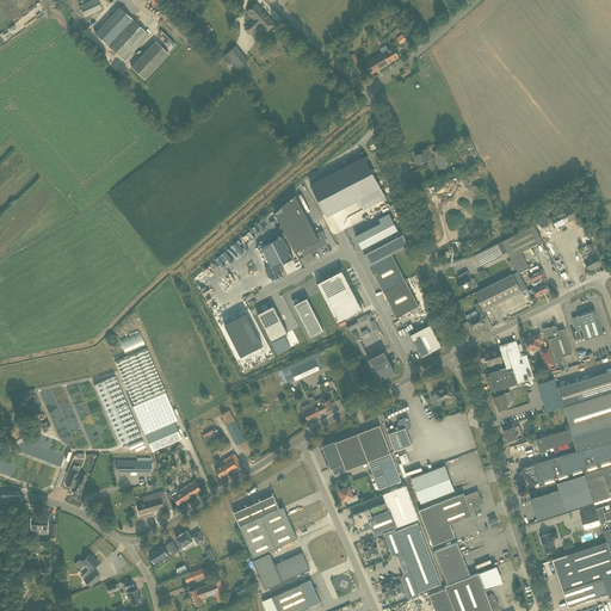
[(92,0),(80,6),(85,17),(102,10),(97,0),(92,0)]
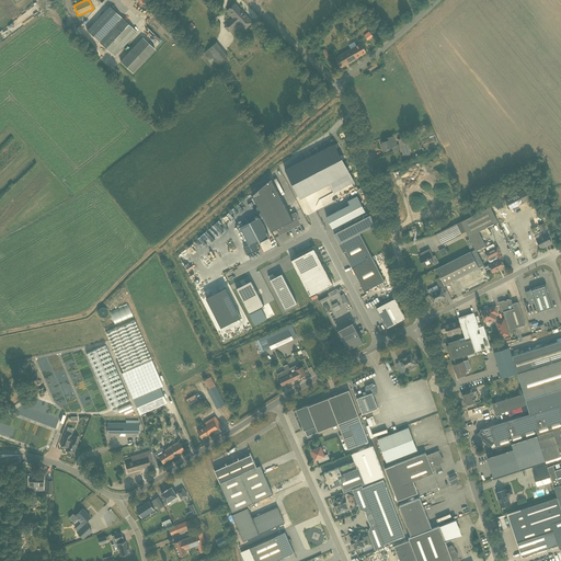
[(227,24),(232,29),(239,22),(245,29),(252,22),(235,3),(228,10),(233,15),(231,18),(233,19),(227,24)]
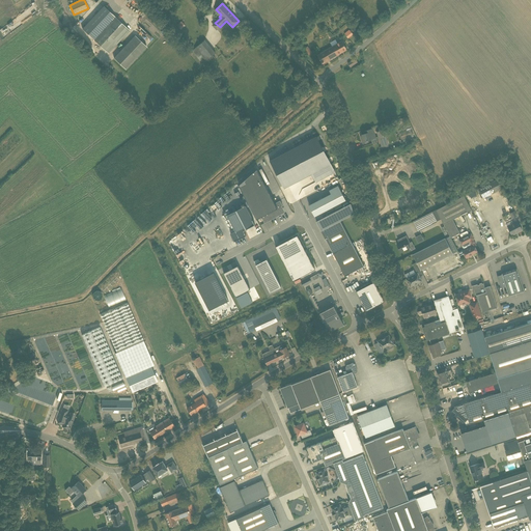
[(82,29),(109,53),(130,30),(104,6),(82,29)]
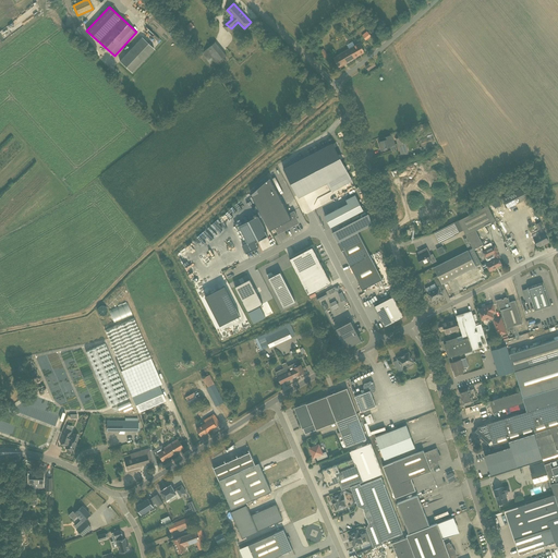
[(365,40),(371,36),(367,31),(362,35),(365,40)]
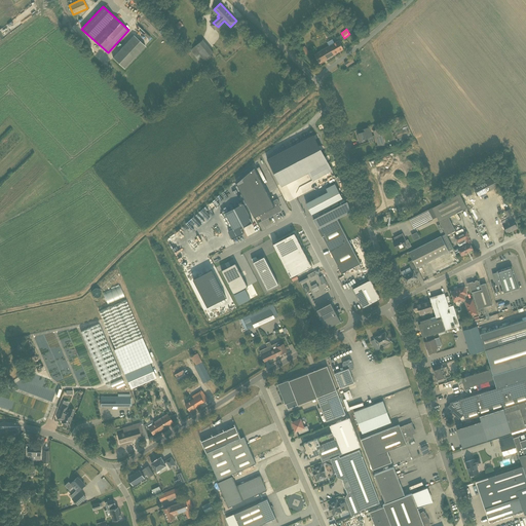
[(190,50),(200,63),(213,52),(202,40),(190,50)]
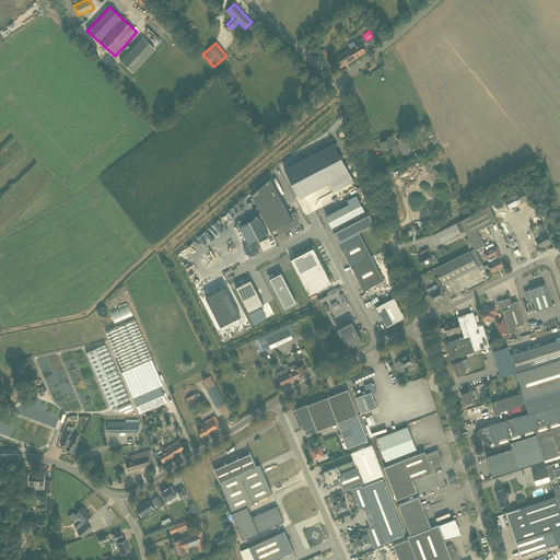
[(335,58),(340,67),(366,53),(361,43),(335,58)]
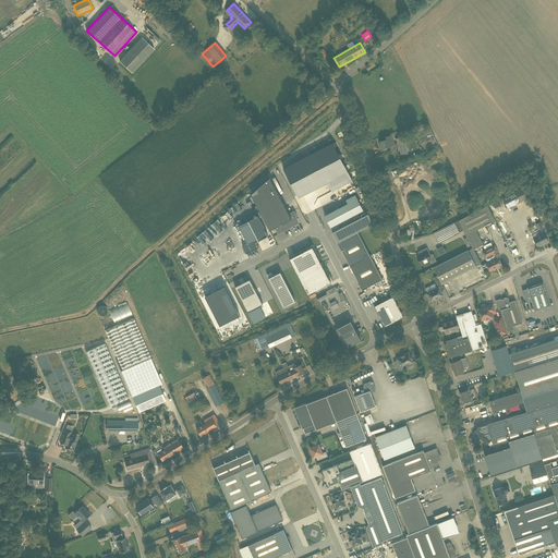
[(131,49),(119,61),(132,73),(143,61),(131,49)]
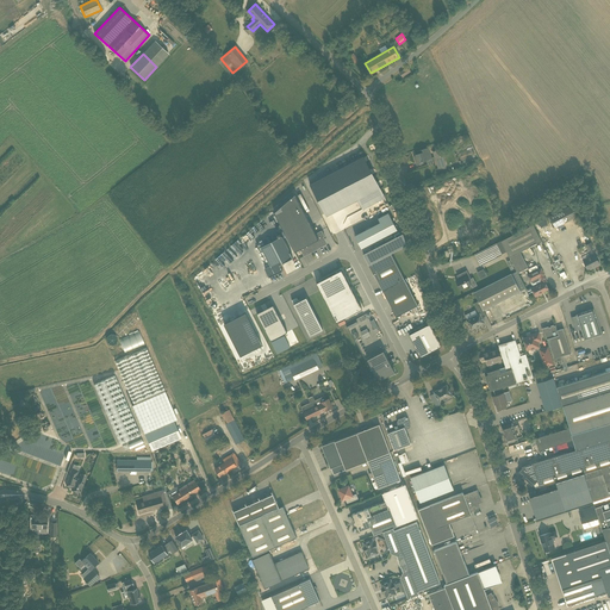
[(403,78),(411,72),(408,67),(399,73),(403,78)]
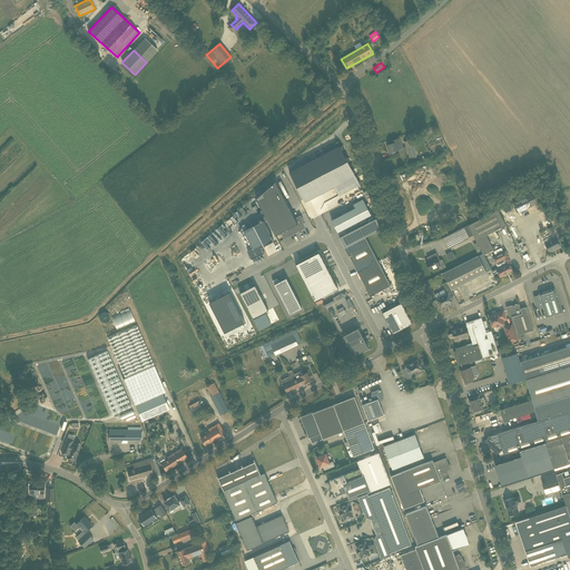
[(389,145),(390,147),(387,148),(390,155),(395,153),(395,150),(403,148),(400,138),(391,141),(391,144),(389,145)]
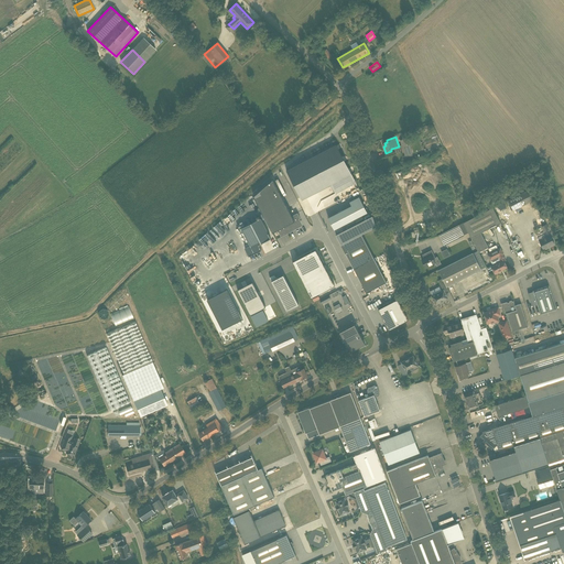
[(409,143),(402,145),(405,155),(412,153),(409,143)]
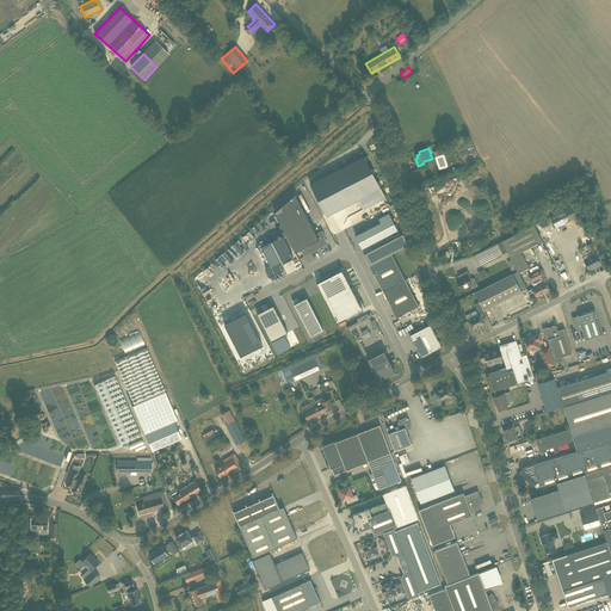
[(386,198),(381,186),(380,187),(364,158),(365,158),(364,156),(363,156),(310,184),(327,216),(358,201),(364,210),(386,198)]
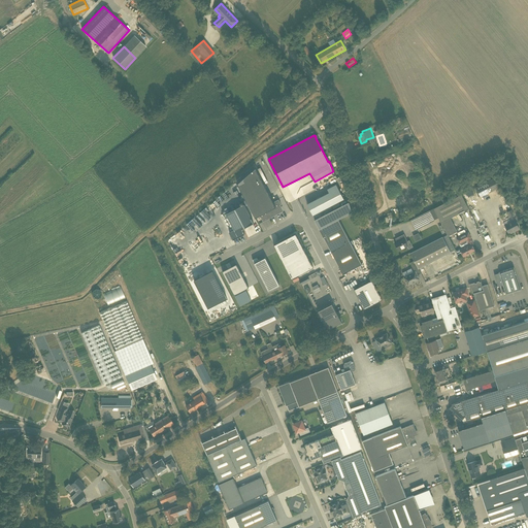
[(273,202),(256,168),(237,184),(255,218),(260,216),(263,222),(276,215),(276,213),(283,210),(279,205),(282,204),(278,199),(273,202)]
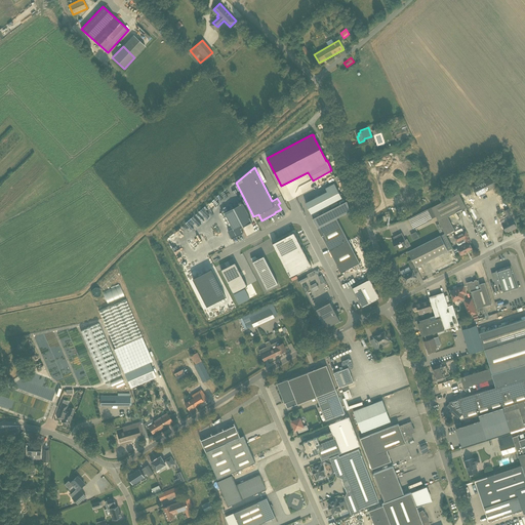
[(473,187),(478,196),(496,186),(492,176),(473,187)]
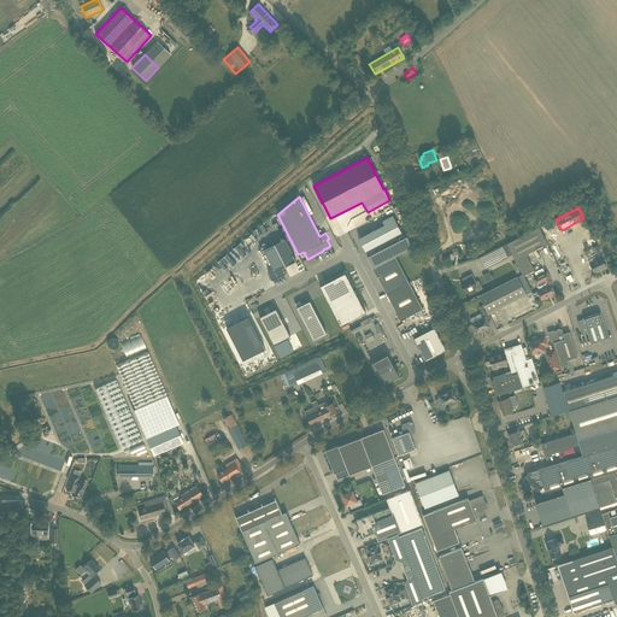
[(385,225),(359,239),(365,251),(401,233),(393,216),(382,221),(385,225)]
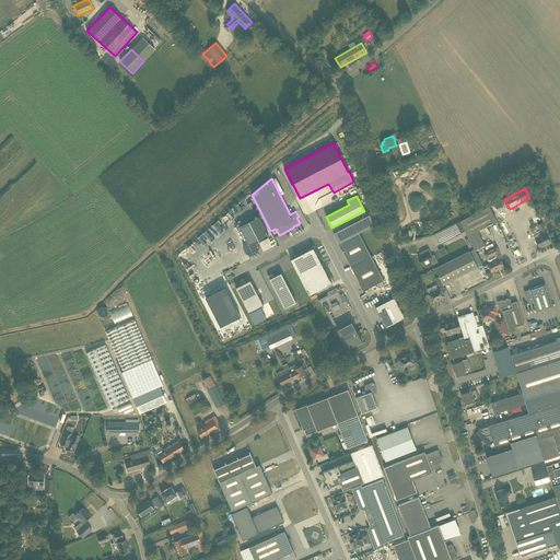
[(465,231),(468,236),(497,221),(489,206),(461,221),(465,231)]
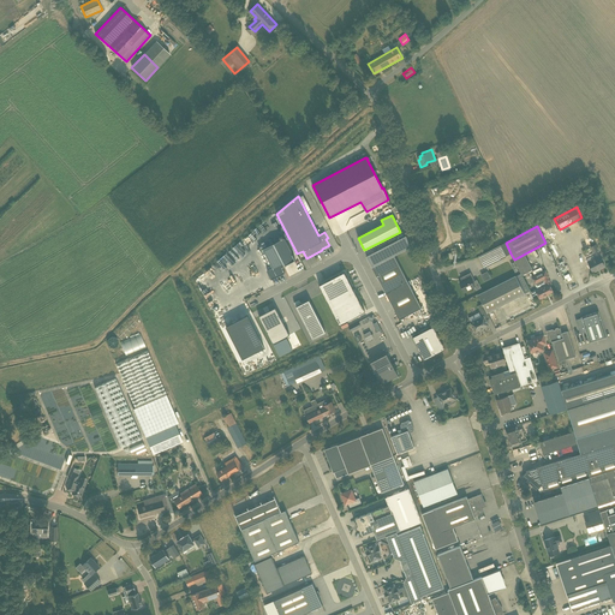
[(406,236),(366,256),(371,267),(376,276),(386,293),(407,281),(394,255),(410,246),(408,240),(406,236)]
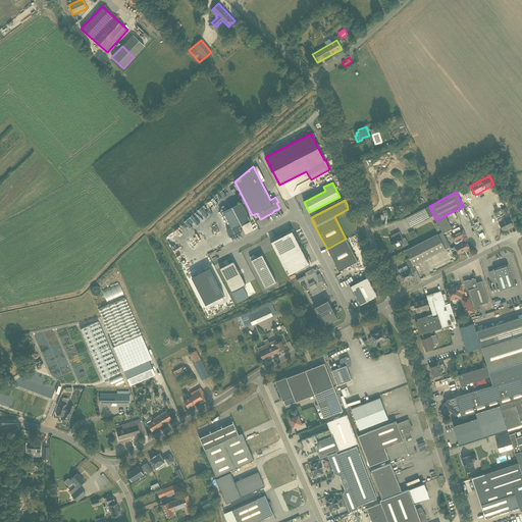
[(226,229),(230,237),(242,231),(240,226),(251,220),(241,202),(223,211),(231,226),(226,229)]
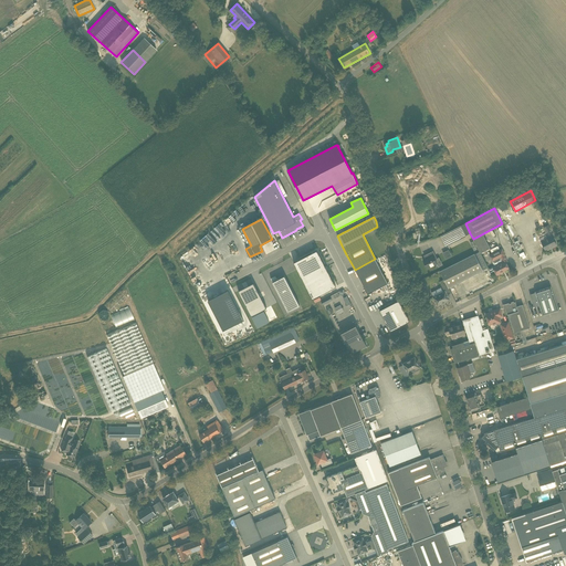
[(446,247),(467,237),(465,236),(470,233),(465,223),(440,236),(446,247)]
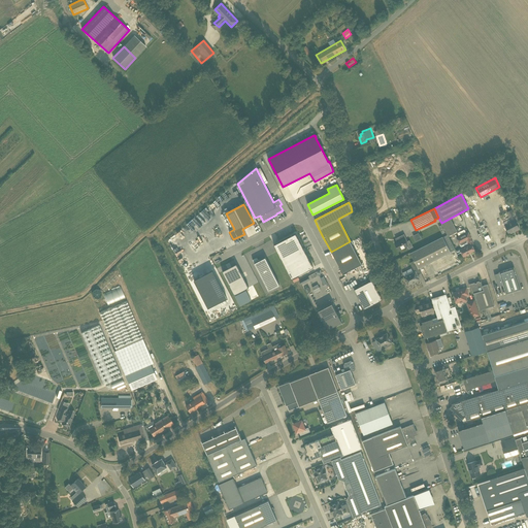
[(508,218),(502,221),(503,222),(504,225),(509,234),(509,233),(515,230),(515,231),(519,229),(515,220),(514,221),(510,222),(508,218)]
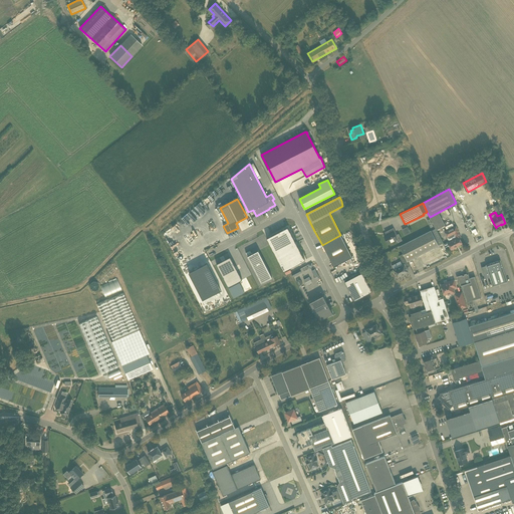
[(445,232),(447,237),(449,241),(447,242),(452,250),(457,248),(456,247),(462,244),(460,238),(461,237),(458,232),(459,231),(456,226),(445,232)]
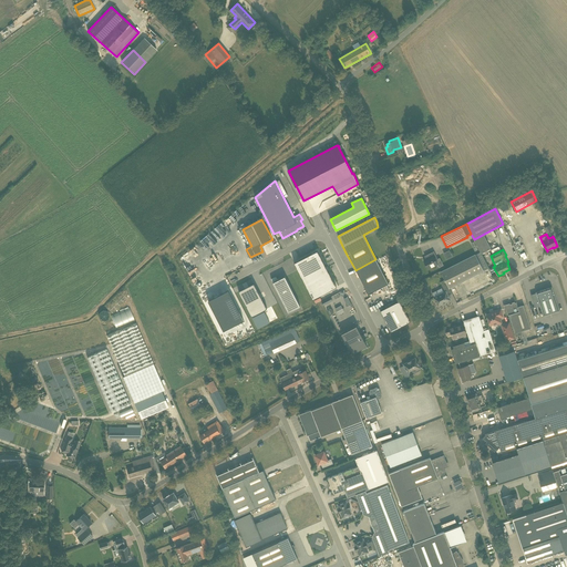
[(446,259),(452,256),(450,250),(443,253),(446,259)]
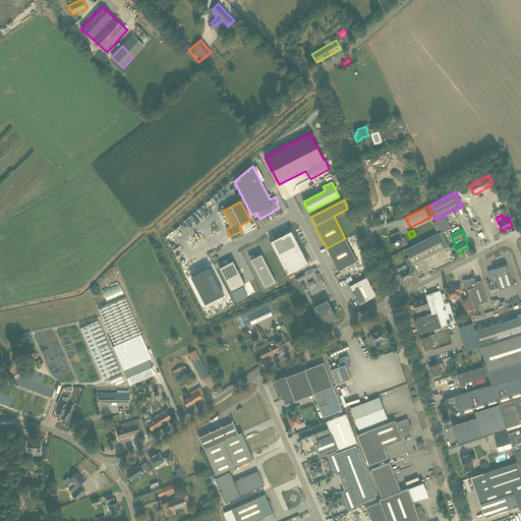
[(309,264),(300,247),(292,231),(287,233),(270,241),(288,275),(309,264)]
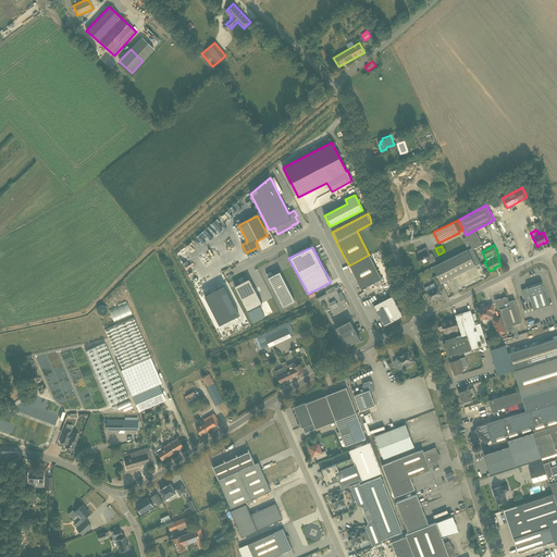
[(419,250),(420,254),(416,256),(420,264),(430,260),(429,256),(430,255),(426,250),(428,250),(425,247),(419,250)]
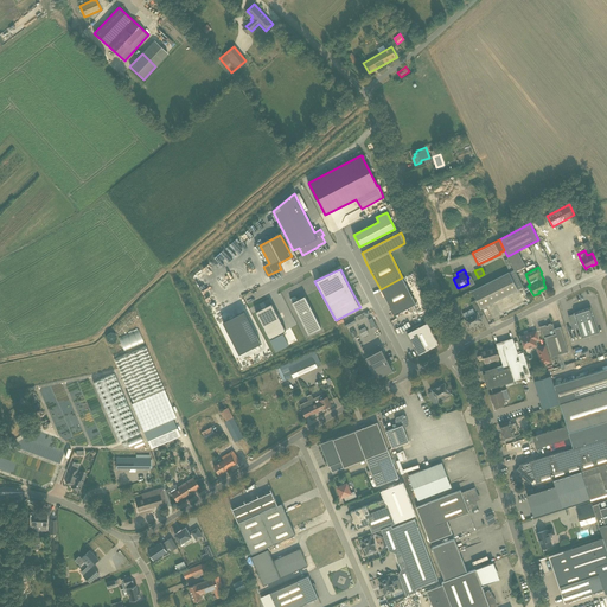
[(477,300),(481,308),(518,289),(509,273),(472,291),(477,300)]
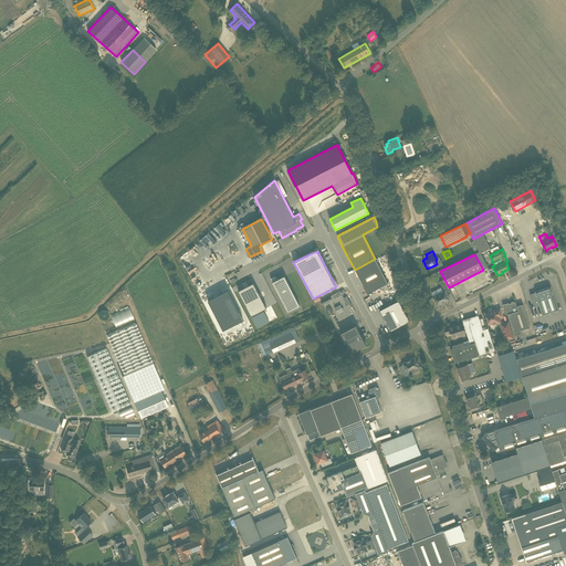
[(388,284),(375,259),(355,270),(364,285),(363,285),(368,294),(373,292),(388,284)]
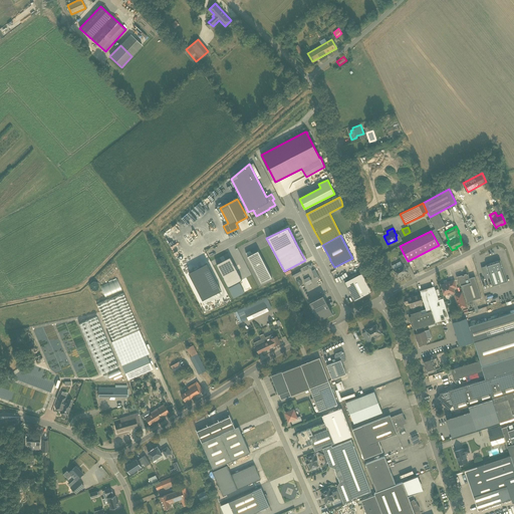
[(262,283),(272,277),(258,251),(252,254),(250,250),(246,253),(262,283)]
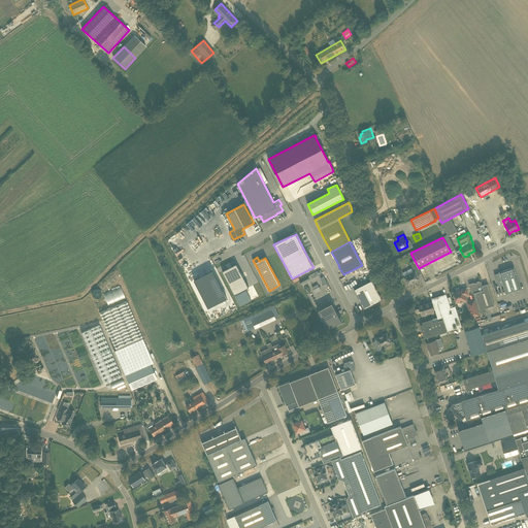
[(249,288),(236,264),(222,271),(234,295),(249,288)]
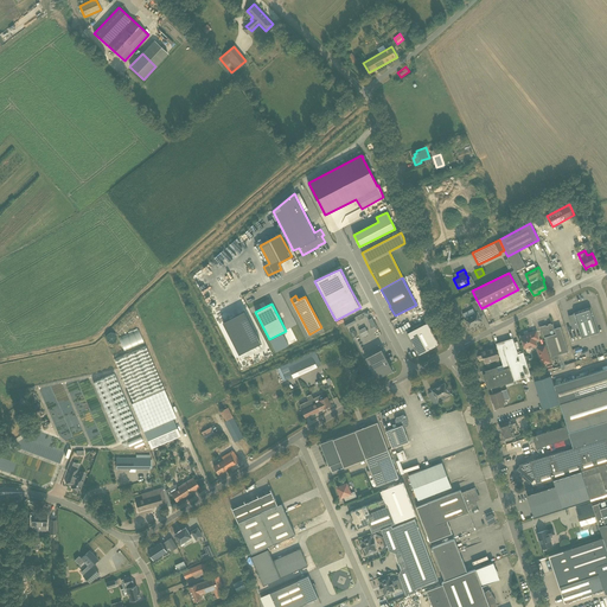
[(574,314),(568,315),(573,328),(579,327),(582,338),(599,333),(590,307),(574,313),(574,314)]
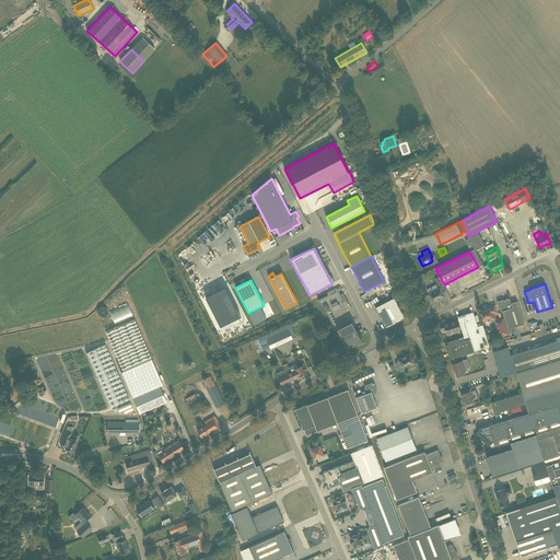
[(427,289),(429,293),(428,294),(431,299),(430,300),(432,302),(433,303),(438,301),(441,300),(441,299),(445,296),(443,292),(441,288),(439,289),(436,284),(427,289)]
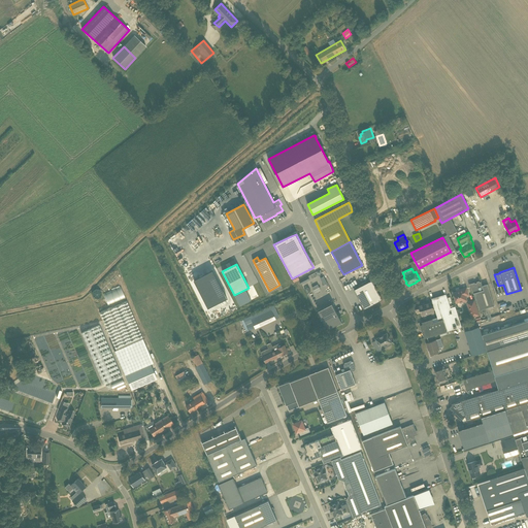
[(228,301),(212,270),(193,281),(209,311),(228,301)]
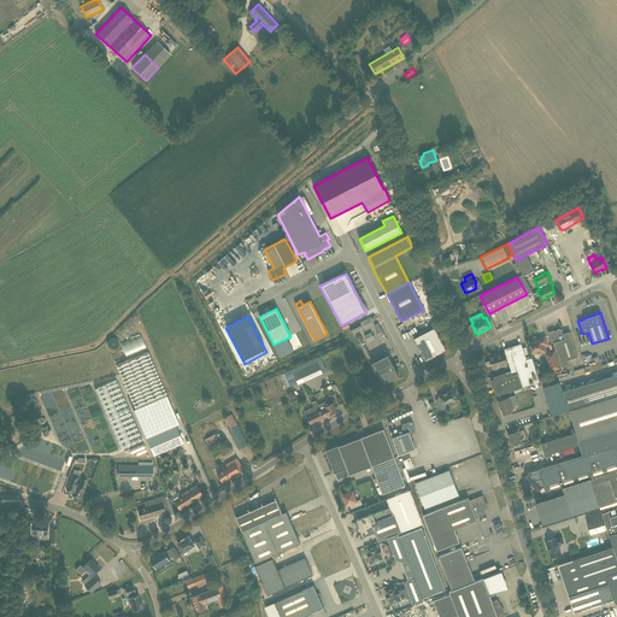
[(435,328),(413,339),(422,353),(421,353),(422,356),(422,354),(423,356),(422,357),(423,358),(424,358),(425,362),(438,356),(440,354),(447,351),(435,328)]
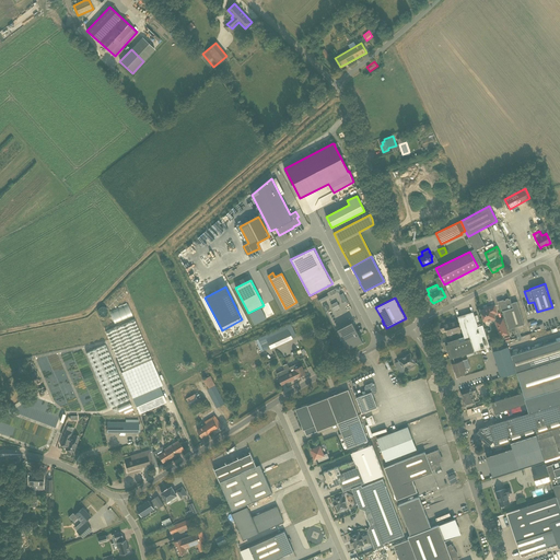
[(525,324),(517,301),(512,303),(510,299),(499,302),(502,312),(503,312),(509,329),(525,324)]
